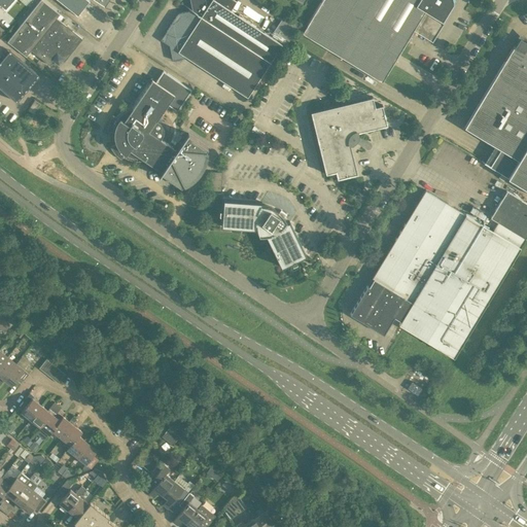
[(5,9),(13,0),(0,0),(0,4),(5,9)]
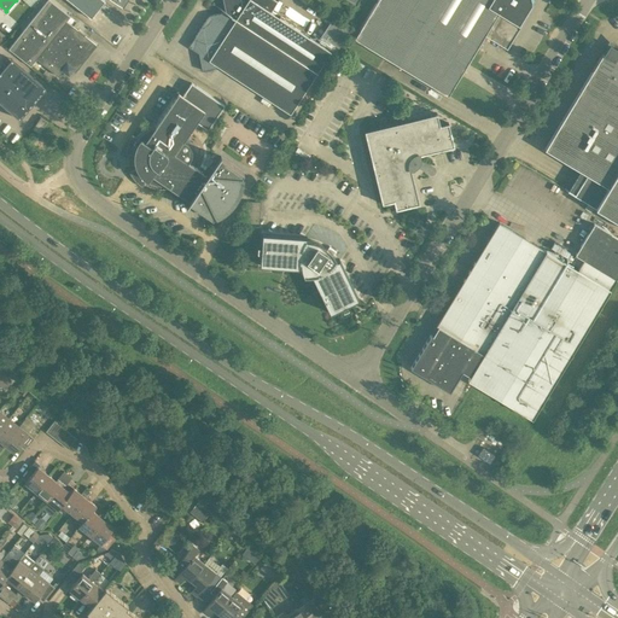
[(75,71),(97,45),(66,22),(69,17),(47,0),(9,48),(30,65),(35,59),(58,77),(63,71),(74,70),(75,71)]
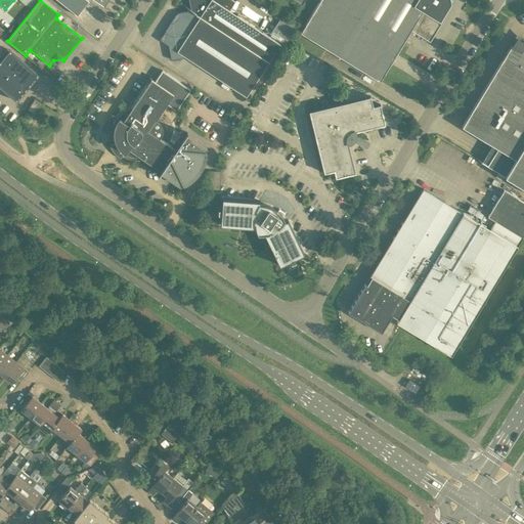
[(57,0),(77,15),(89,1),(87,0),(57,0)]
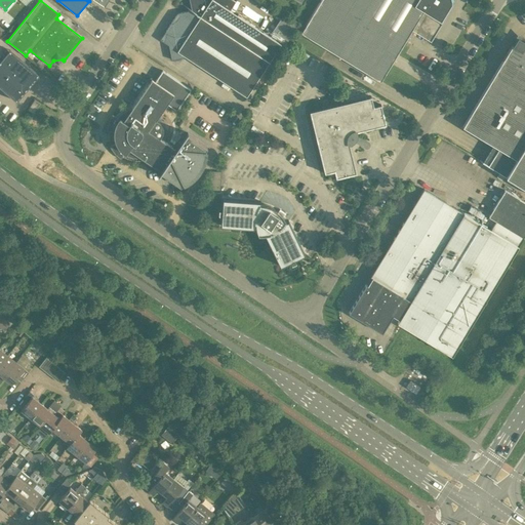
[(189,0),(191,10),(176,13),(165,31),(171,59),(186,57),(246,96),(281,44),(230,10),(235,1),(233,0),(189,0)]
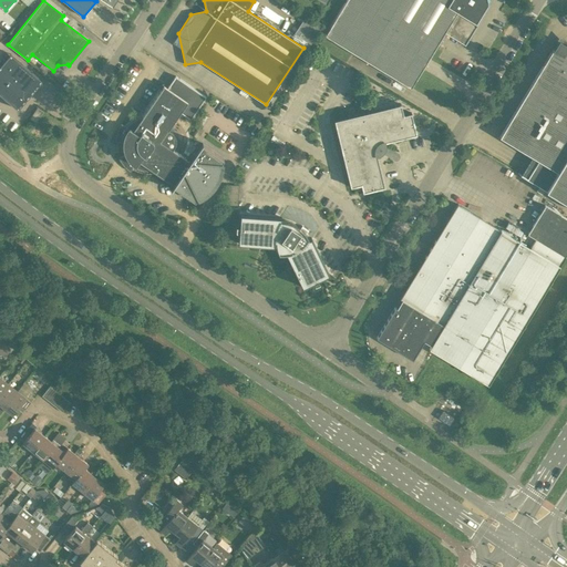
[(394,78),(411,88),(422,69),(425,64),(429,59),(437,44),(444,33),(461,43),(460,44),(465,48),(468,42),(466,40),(488,4),(485,2),(486,0),(346,0),(325,35),(353,53),(394,78)]
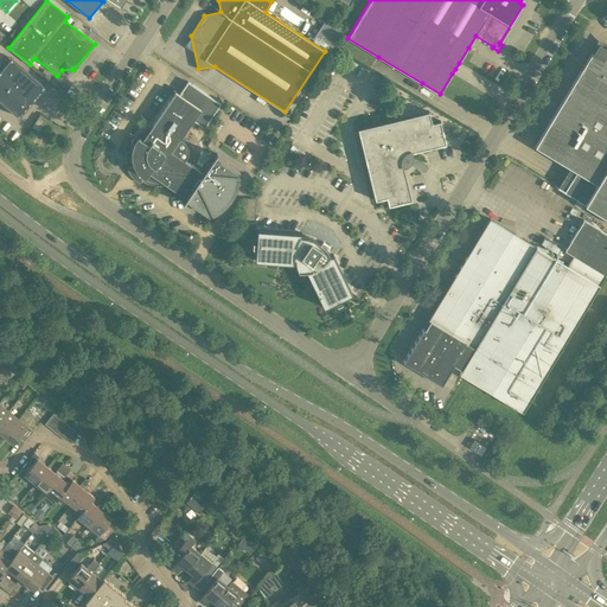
[(346,27),(328,16),(314,36),(332,48),(346,27)]
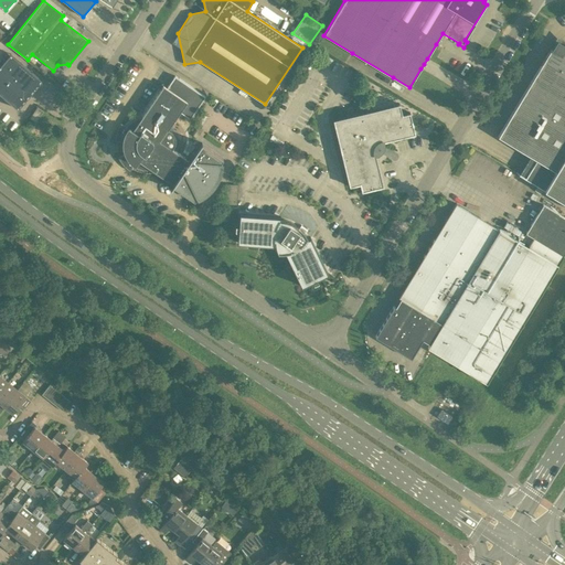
[(551,49),(498,136),(507,141),(535,159),(524,178),(516,172),(515,173),(564,203),(564,45),(557,41),(552,49),(551,49)]
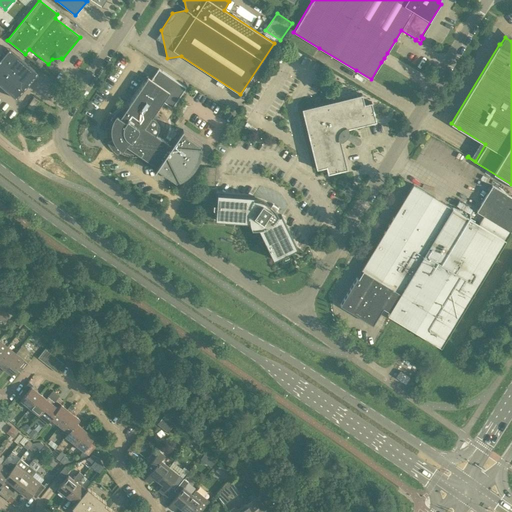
[(0,85),(15,98),(37,72),(9,48),(0,59),(0,85)]
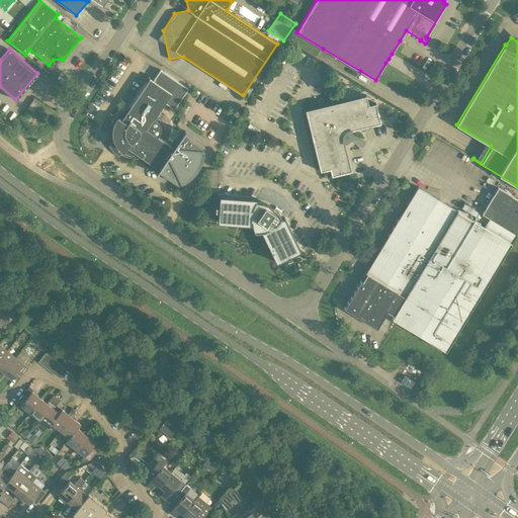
[(158,121),(154,118),(165,102),(174,108),(187,88),(160,70),(153,80),(149,78),(143,87),(130,106),(120,111),(115,116),(110,113),(107,118),(105,128),(111,130),(110,133),(113,141),(107,144),(112,152),(118,157),(122,152),(132,156),(140,156),(155,166),(161,170),(160,172),(178,184),(181,179),(182,181),(190,175),(194,172),(199,164),(202,155),(203,149),(202,149),(204,145),(185,132),(185,131),(174,147),(158,137),(160,132),(161,128),(160,123),(158,121)]
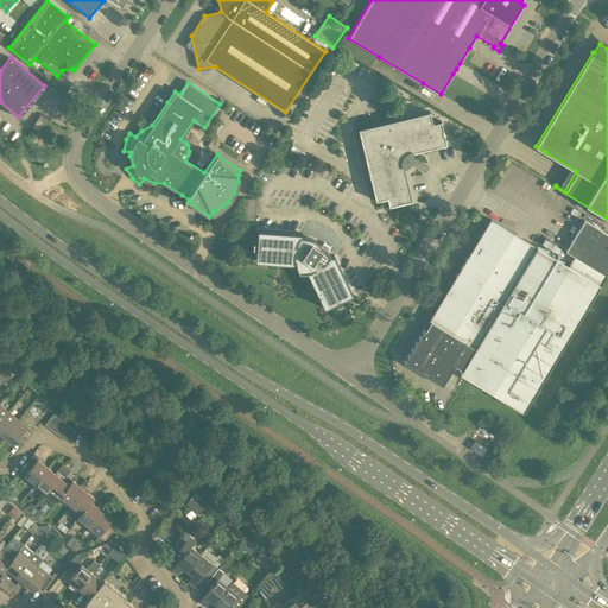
[(425,149),(447,144),(441,120),(432,122),(430,112),(358,130),(375,201),(387,197),(390,206),(412,200),(409,183),(404,164),(407,163),(411,157),(411,152),(425,149)]
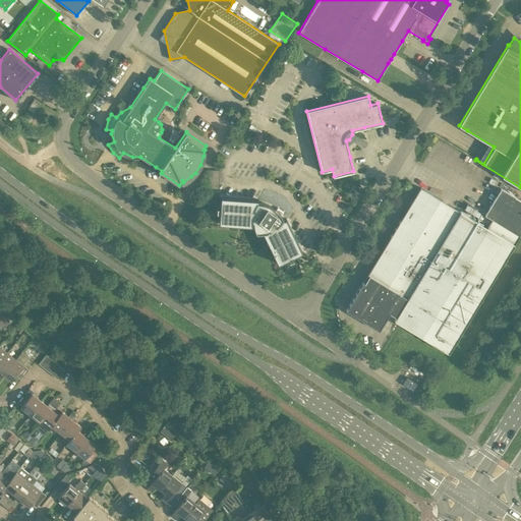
[(40,103),(34,99),(26,109),(33,113),(40,103)]
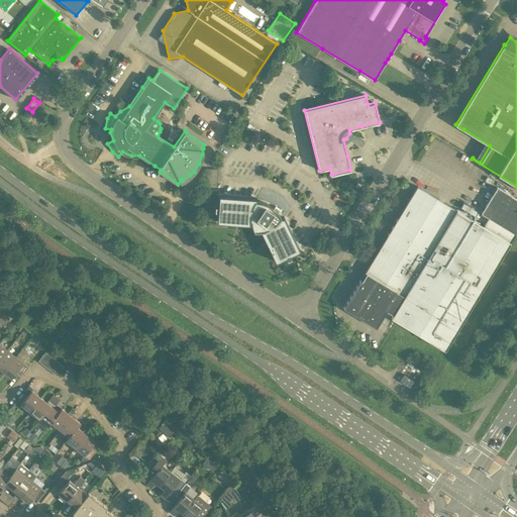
[(218,170),(207,169),(205,186),(216,187),(218,170)]
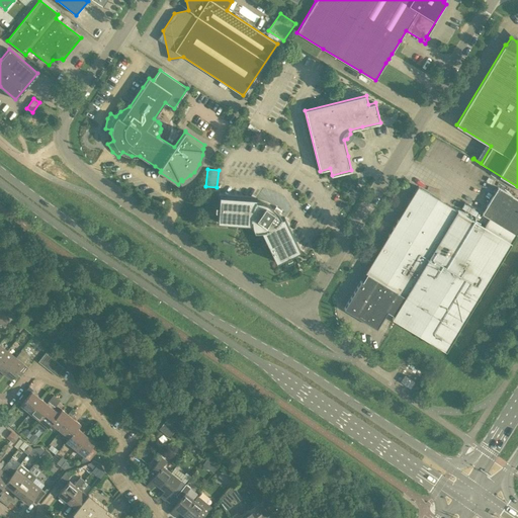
[(376,329),(386,311),(394,315),(457,210),(418,186),(365,272),(367,274),(362,281),(360,280),(343,308),(376,329)]
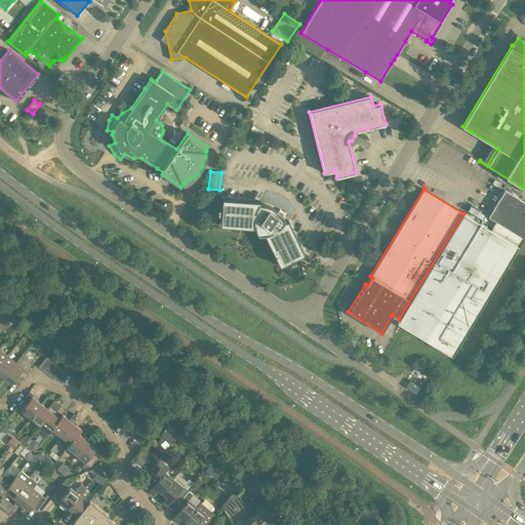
[(451,356),(489,293),(523,237),(524,234),(524,202),(505,190),(488,216),(495,220),(490,230),(463,213),(399,319),(397,322),(402,325),(451,356)]
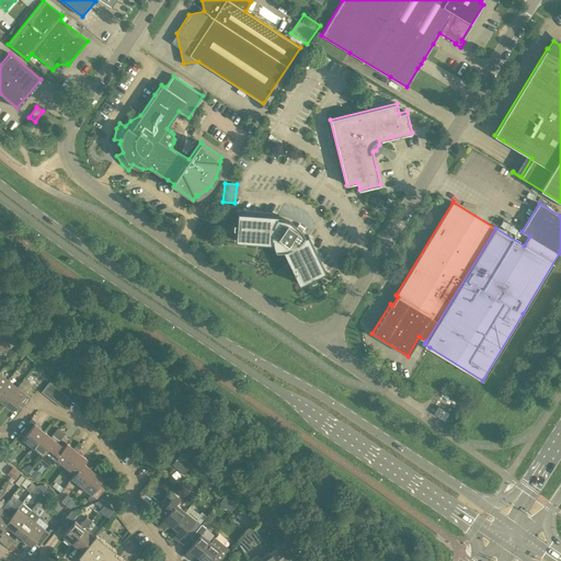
[(282,218),(279,218),(278,218),(278,215),(238,212),(237,224),(233,224),(233,229),(237,229),(236,241),(273,243),(275,251),(283,250),(289,264),(299,284),(310,279),(311,282),(317,279),(315,276),(325,272),(323,266),(318,258),(308,235),(306,237),(305,235),(304,232),(302,231),(301,230),(300,228),(299,227),(297,226),(295,224),(294,222),(293,221),(290,220),(288,220),(286,219),(285,219),(283,218),(282,218)]
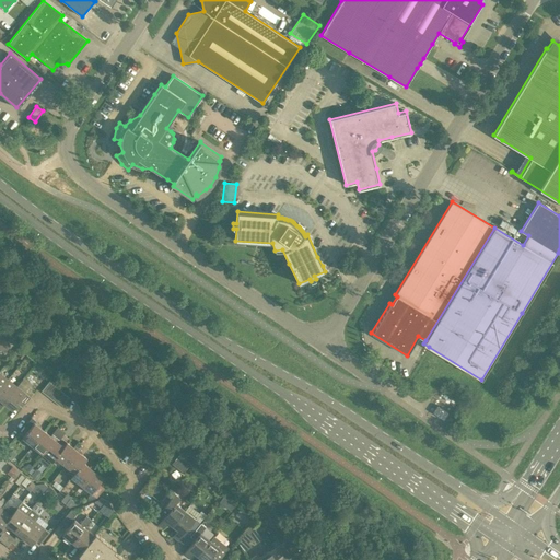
[(10,346),(6,343),(1,349),(4,352),(10,346)]
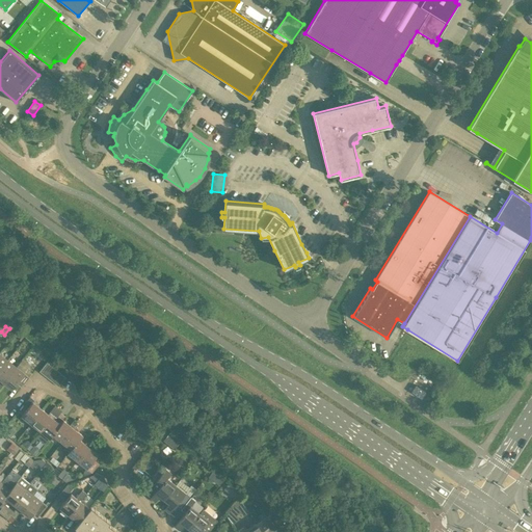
[(7,360),(0,369),(0,379),(3,382),(16,367),(7,360)]
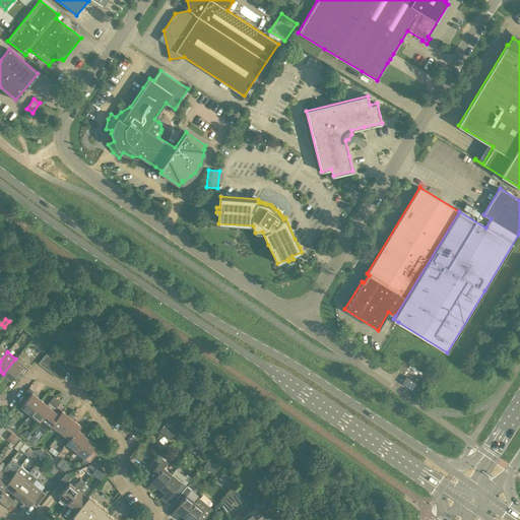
[(21,352),(15,359),(3,374),(11,380),(15,375),(20,379),(28,369),(25,367),(30,360),(21,352)]
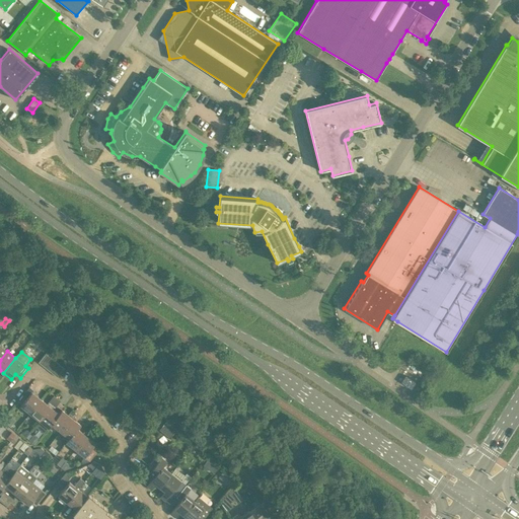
[(39,362),(43,366),(50,357),(46,353),(39,362)]
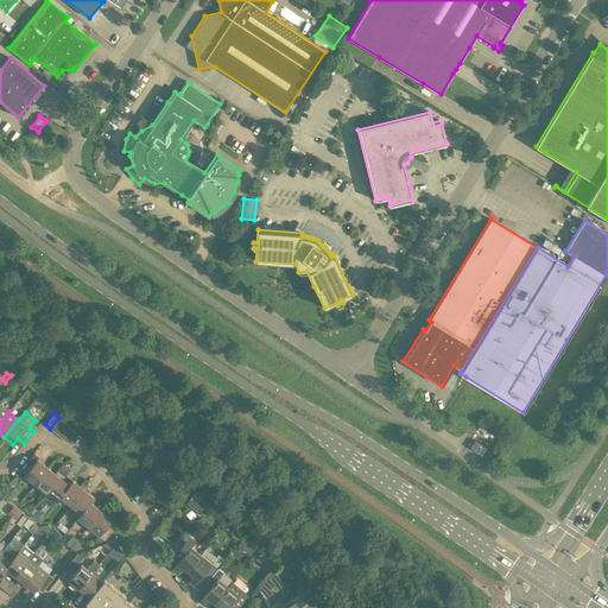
[(56,434),(64,423),(58,418),(50,429),(56,434)]
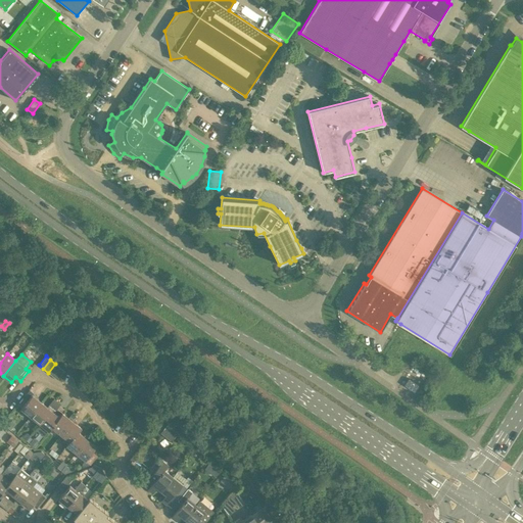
[(55,364),(48,373),(52,376),(59,367),(55,364)]
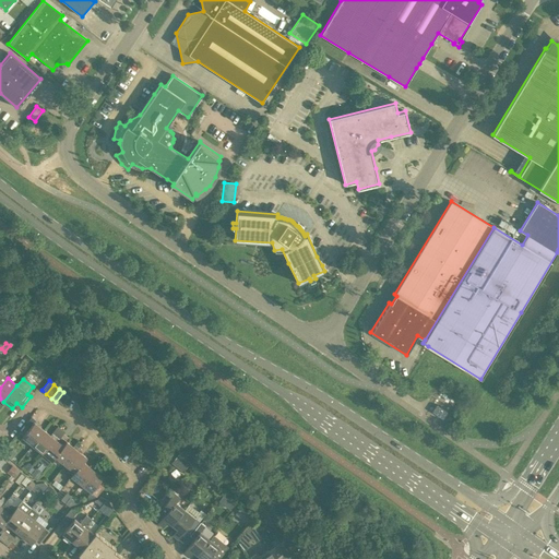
[(69,396),(63,392),(56,402),(61,406),(69,396)]
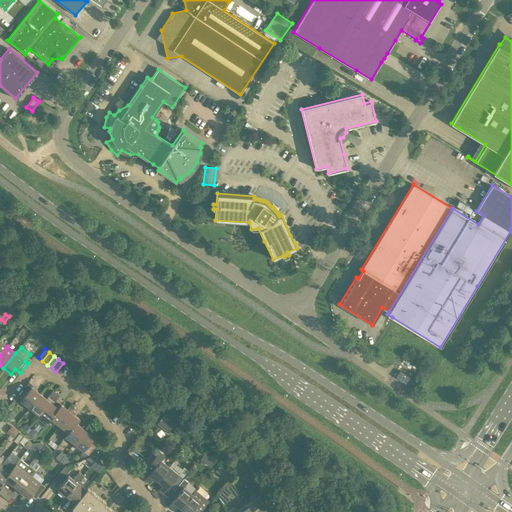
[(409,378),(400,371),(395,377),(405,384),(409,378)]
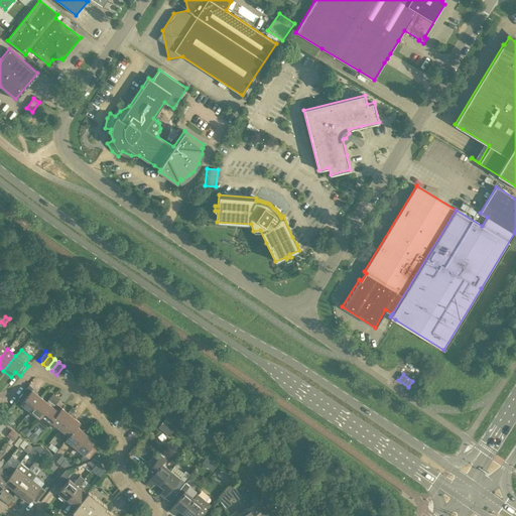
[(20,403),(30,410),(40,397),(35,392),(36,390),(33,388),(20,403)]
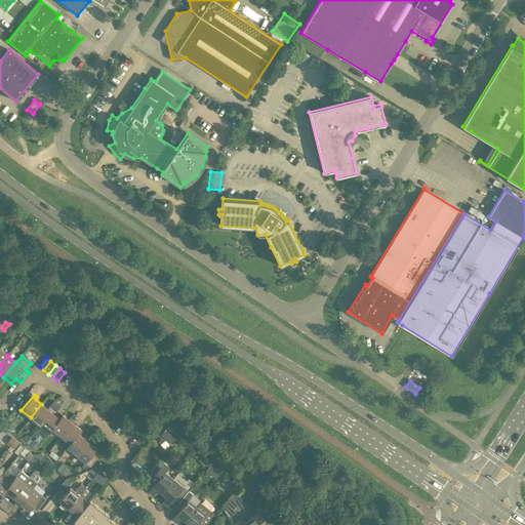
[(47,408),(41,404),(31,417),(39,425),(52,409),(56,404),(53,401),(47,408)]
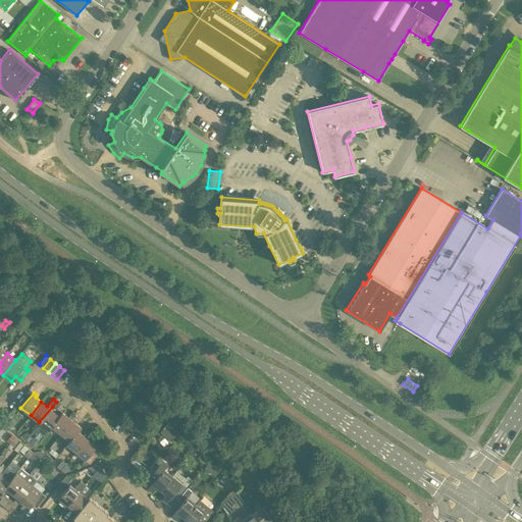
[(59,416),(54,412),(59,404),(56,402),(52,407),(39,422),(43,425),(40,429),(44,433),(47,429),(49,430),(52,426),(51,426),(59,416)]
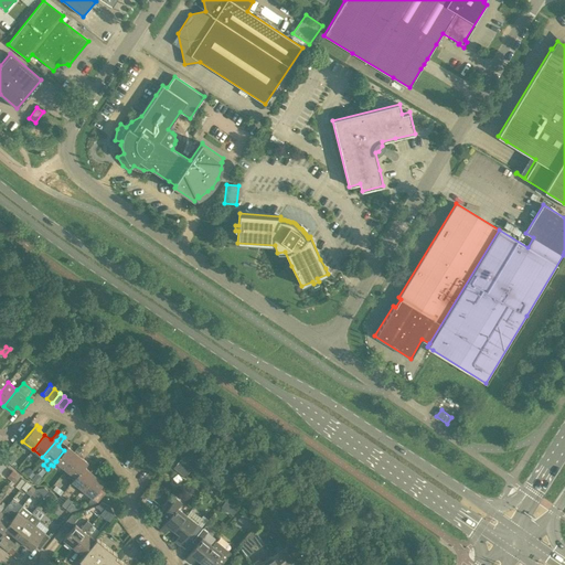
[(55,461),(56,461),(65,469),(78,452),(75,449),(74,451),(67,446),(64,450),(55,461)]
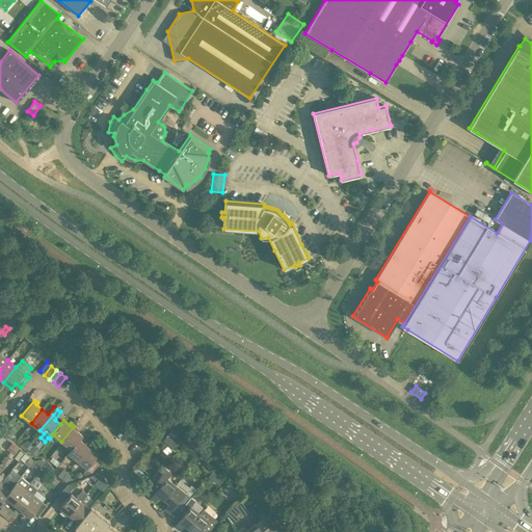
[(74,426),(61,442),(71,449),(79,439),(79,440),(82,435),(76,430),(78,428),(74,426)]
